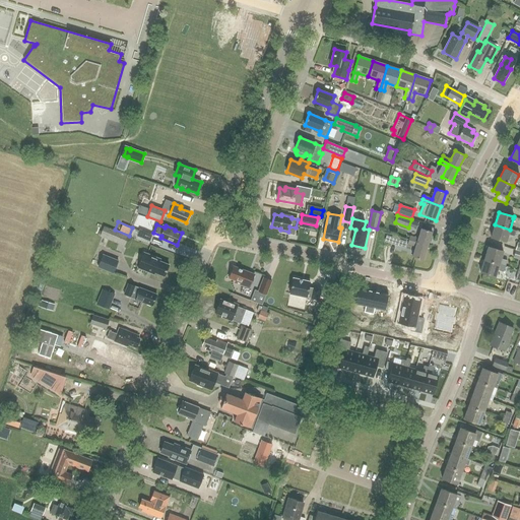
[(514,237),(516,232),(510,230),(495,224),(491,238),(506,242),(508,235),(514,237)]
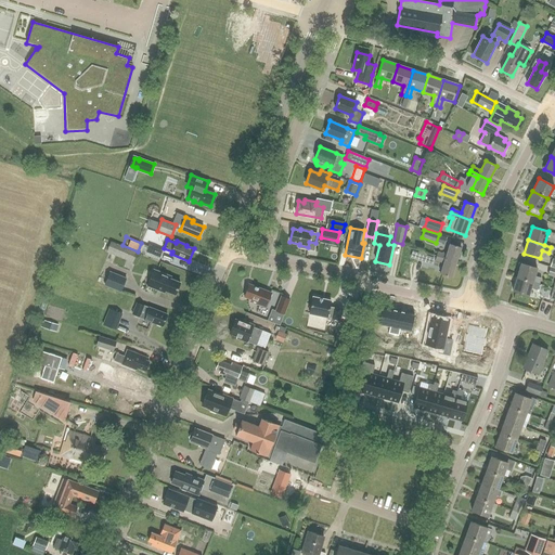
[(134,263),(139,253),(111,242),(106,252),(134,263)]
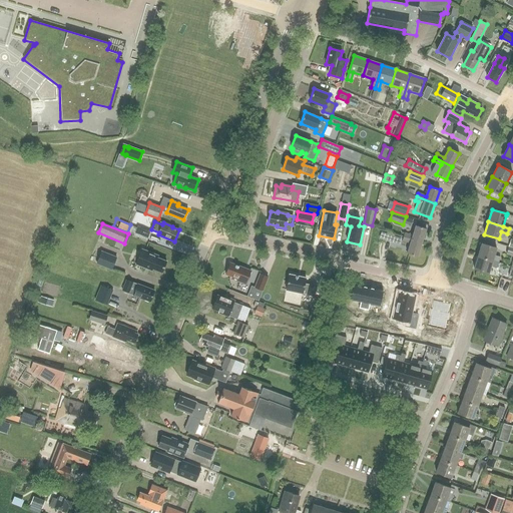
[(130,224),(127,232),(134,234),(137,226),(130,224)]
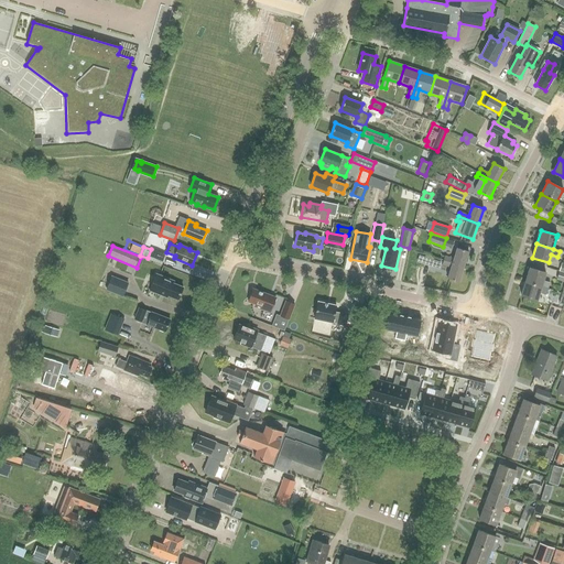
[(444,260),(464,267),(468,251),(457,248),(454,259),(445,257),(444,260)]
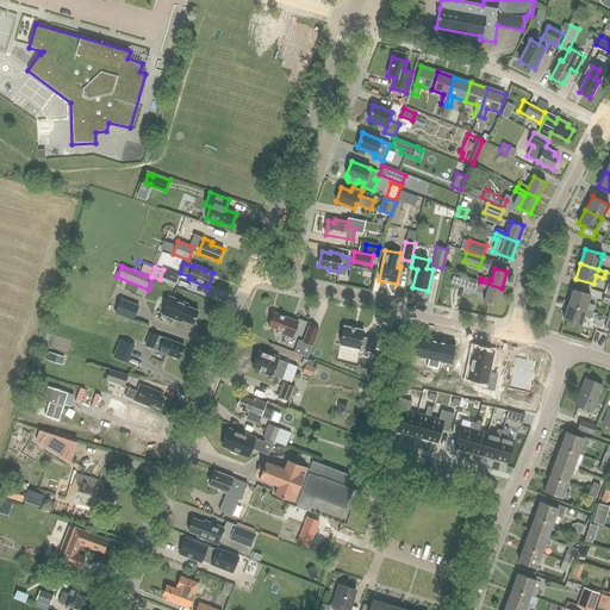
[(176,284),(179,275),(163,269),(161,277),(176,284)]
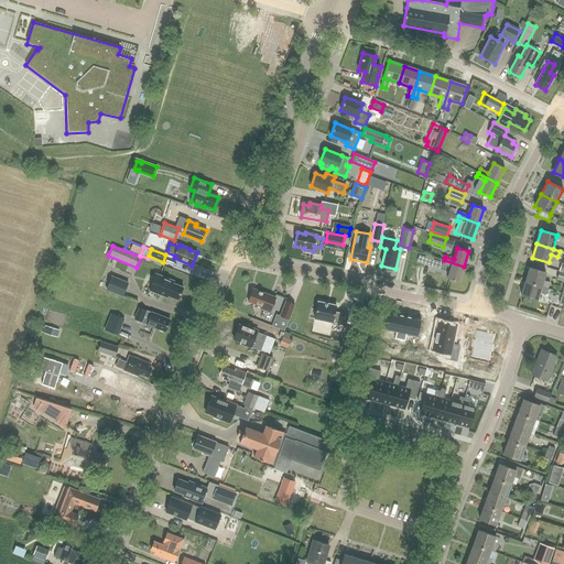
[(464,267),(444,260),(443,261),(433,258),(433,259),(426,257),(422,269),(430,271),(432,264),(433,264),(434,267),(437,268),(440,267),(441,267),(442,266),(442,264),(451,268),(447,279),(459,282),(464,267)]
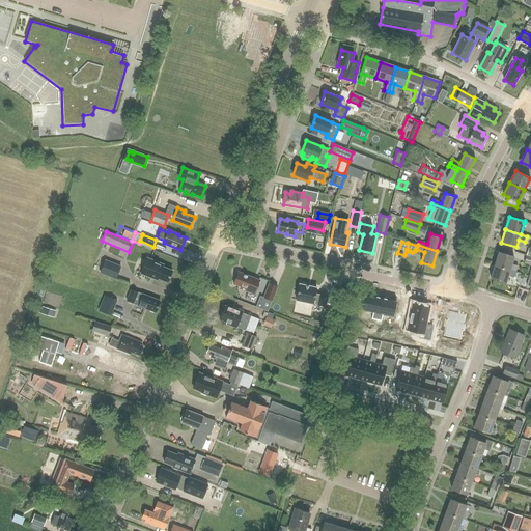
[(495,266),(516,272),(518,266),(511,263),(513,257),(499,252),(495,266)]
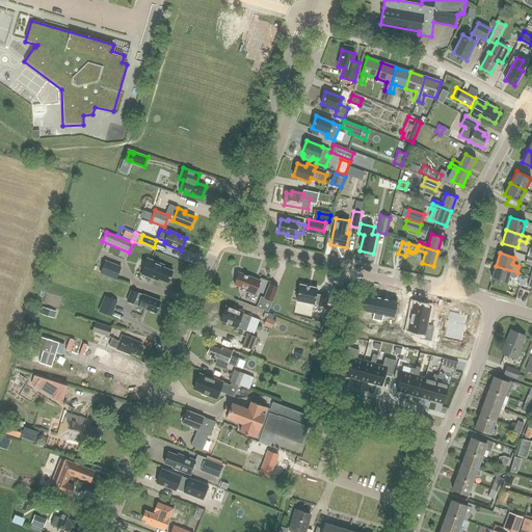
[(168,283),(173,271),(163,267),(164,265),(148,259),(141,274),(158,281),(158,278),(168,283)]
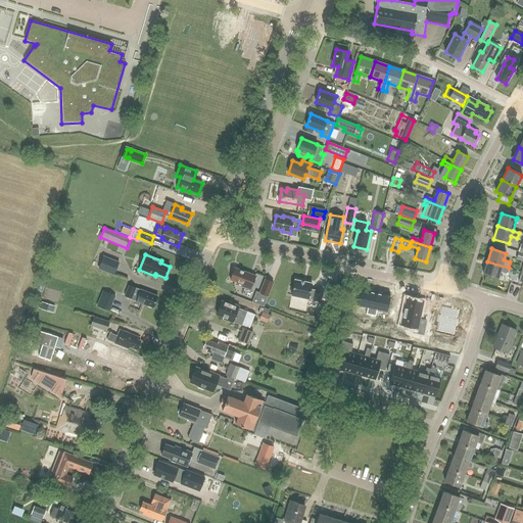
[(114,276),(120,263),(103,255),(98,269),(114,276)]
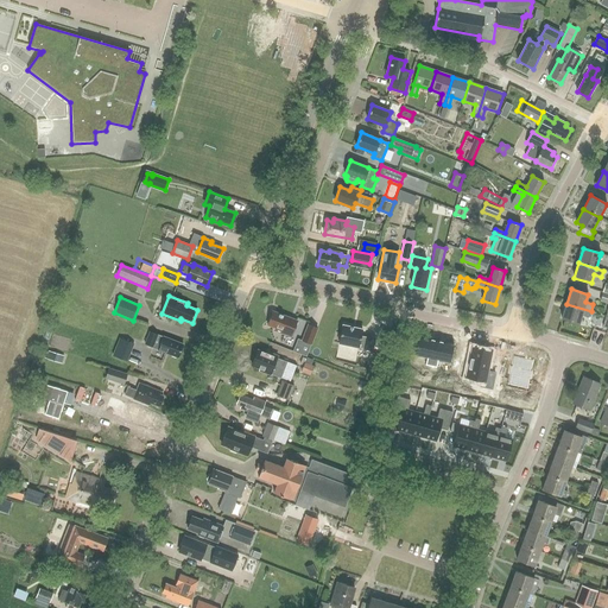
[(589,318),(591,311),(567,304),(562,318),(580,323),(582,316),(589,318)]
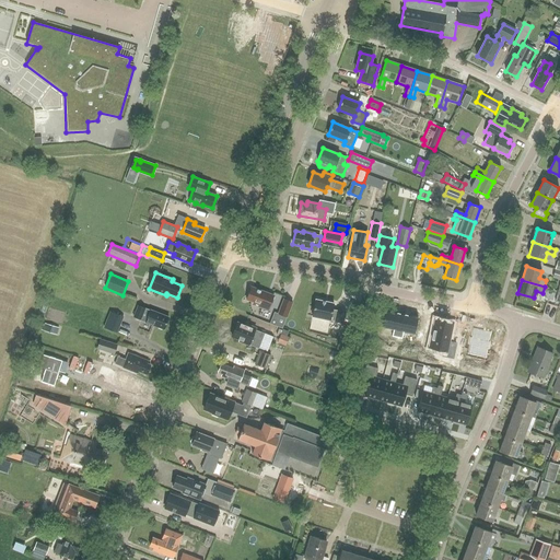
[(269,308),(273,295),(267,293),(268,290),(253,284),(246,300),(263,306),(269,308)]
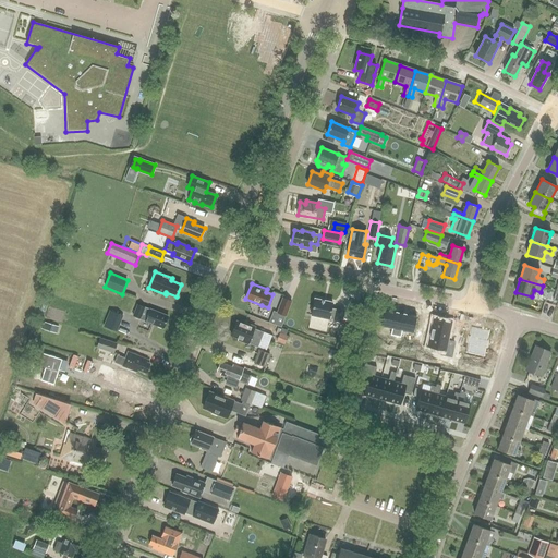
[(292,301),(282,298),(277,312),(273,311),(268,323),(281,327),(286,316),(287,316),(292,301)]
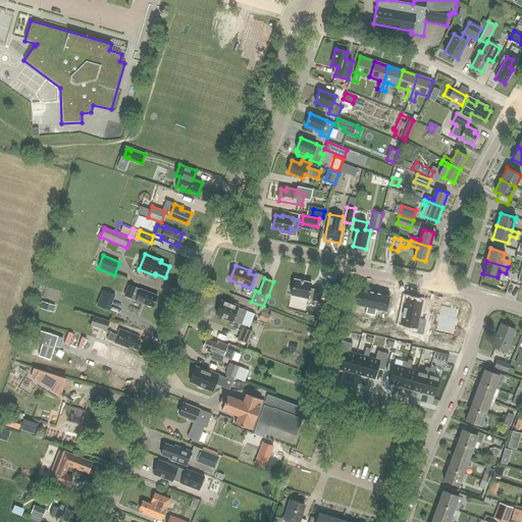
[(315,290),(310,289),(311,283),(295,279),(291,295),(308,299),(309,296),(313,297),(313,300),(320,301),(322,291),(315,290)]
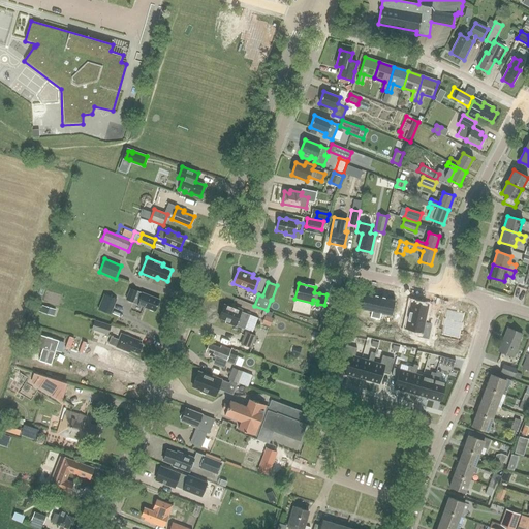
[(126,300),(133,302),(133,303),(155,311),(159,300),(130,289),(126,300)]
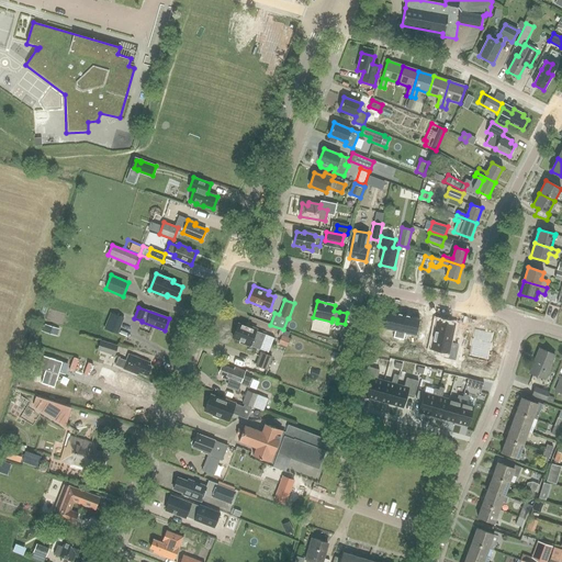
[(117,335),(124,317),(111,312),(104,329),(117,335)]
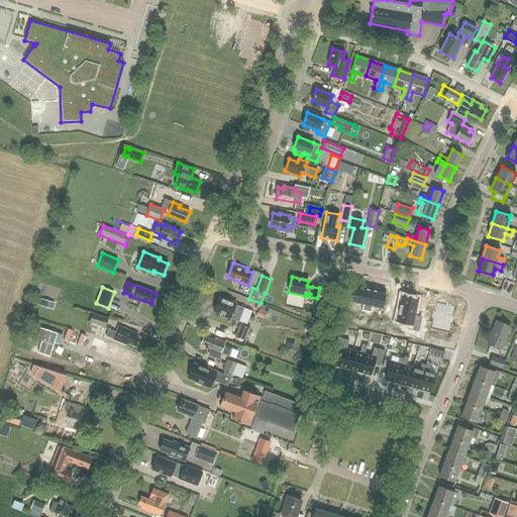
[(362,310),(367,312),(372,290),(357,287),(353,302),(364,305),(362,310)]
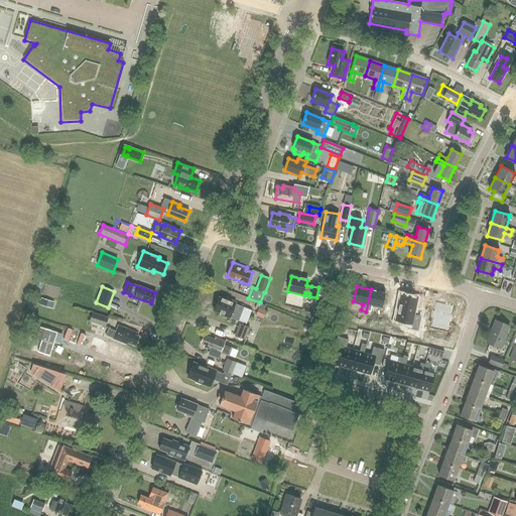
[(385,292),(371,289),(366,311),(371,312),(372,306),(382,308),(385,292)]
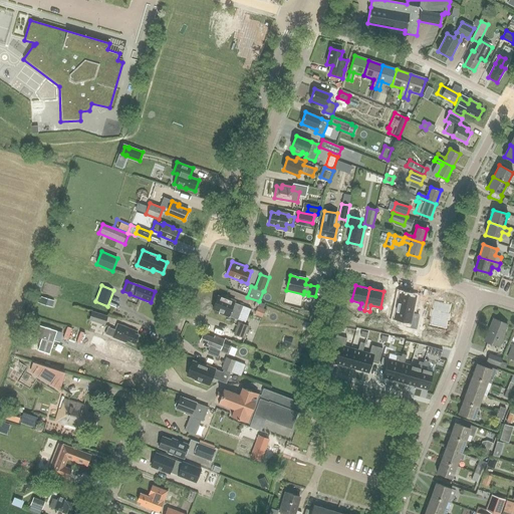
[(54,300),(39,295),(37,302),(52,307),(54,300)]
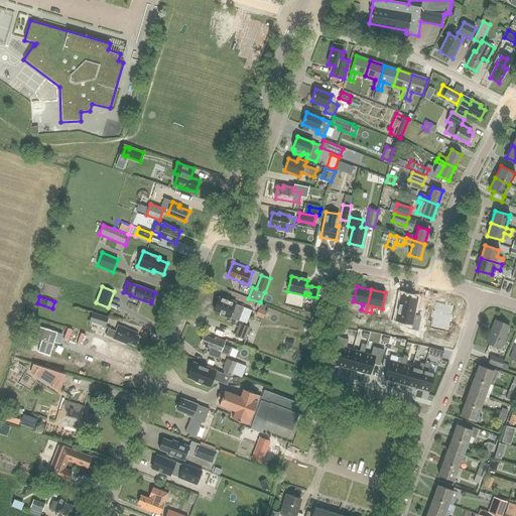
[(402,296),(396,319),(409,323),(408,328),(417,330),(420,315),(414,314),(417,299),(402,296)]
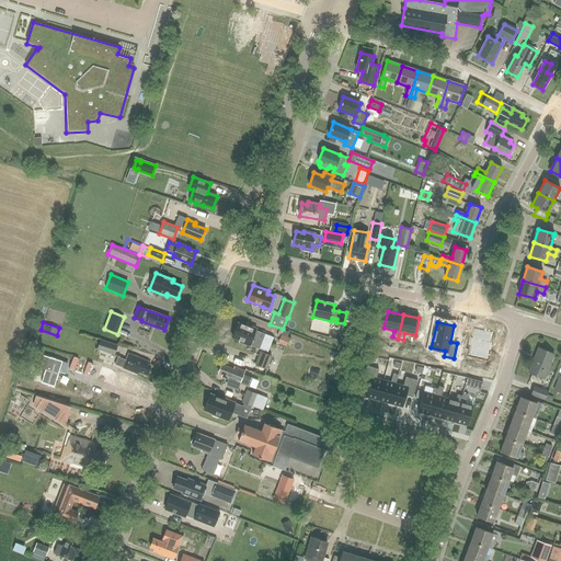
[(247,324),(245,327),(238,323),(232,338),(240,341),(240,342),(250,346),(250,345),(259,348),(264,333),(255,330),(256,329),(247,324)]
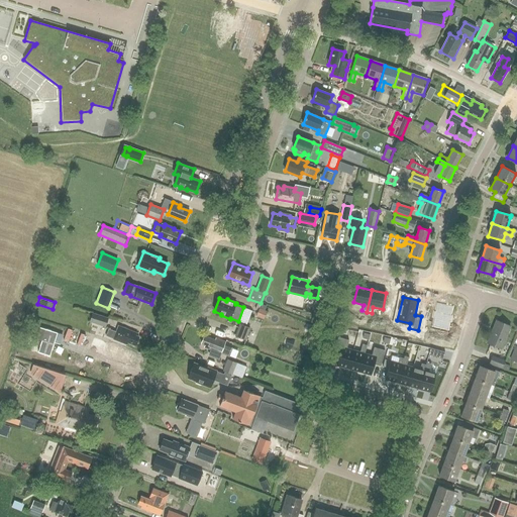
[(324,302),(317,300),(311,323),(318,324),(324,302)]
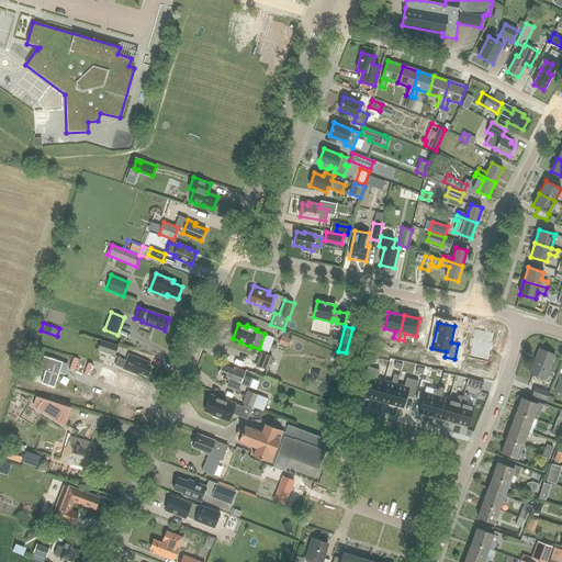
[(472,347),(470,356),(486,360),(489,350),(491,351),(492,344),(491,344),(493,334),(475,329),(473,339),(472,339),(470,347),(472,347)]
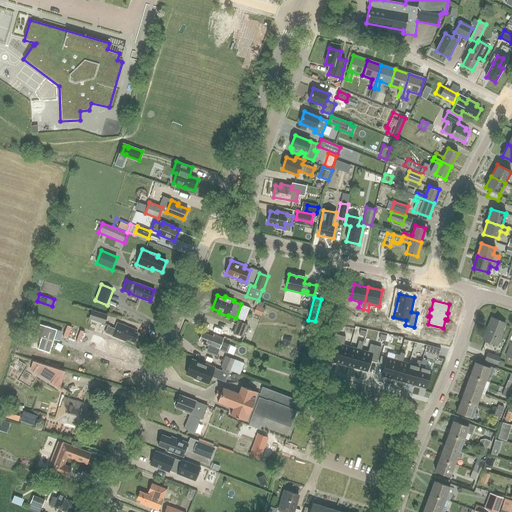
[(105,324),(107,315),(91,310),(89,319),(105,324)]
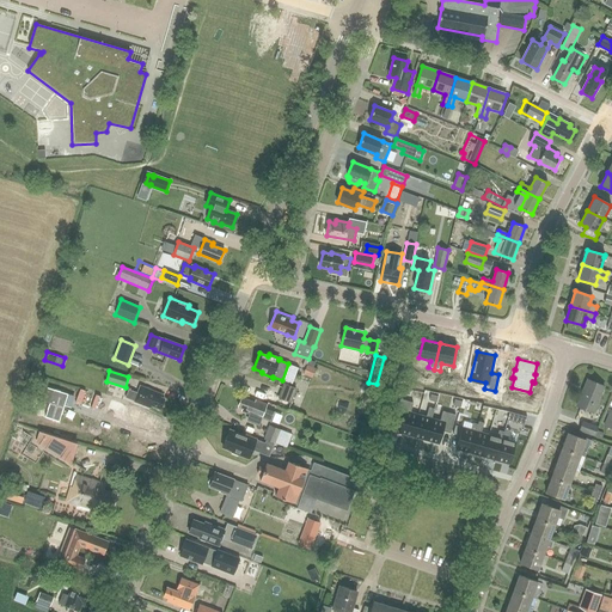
[(593,412),(604,386),(588,380),(576,407),(593,412)]
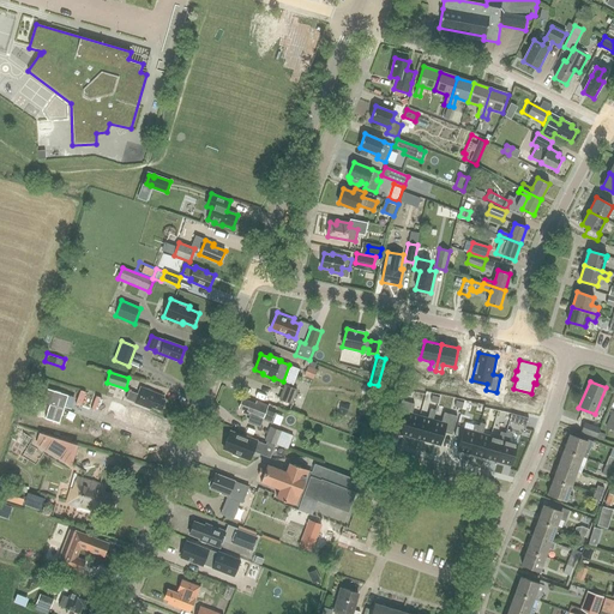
[(292,404),(298,390),(284,385),(280,399),(292,404)]
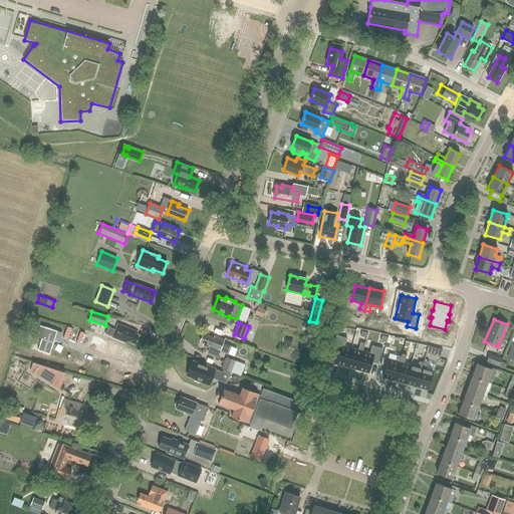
[(136,331),(117,324),(115,329),(108,327),(105,334),(112,336),(112,337),(126,342),(126,340),(135,343),(138,335),(135,333),(136,331)]
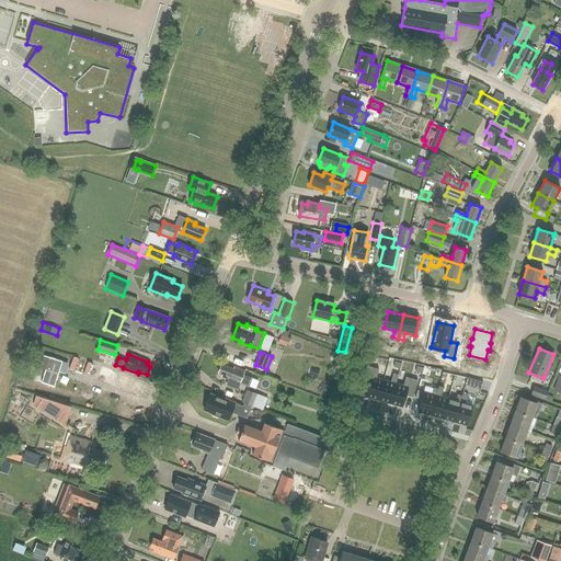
[(38,355),(34,368),(46,371),(42,384),(54,388),(58,374),(64,376),(68,365),(38,355)]
